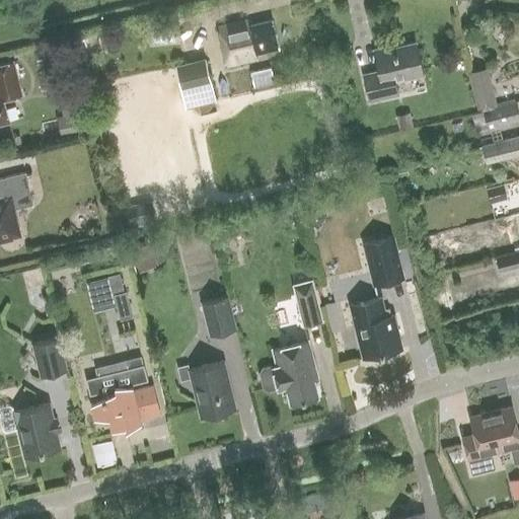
[(254,54),(278,48),(271,19),(249,24),(248,22),(247,22),(246,19),(218,26),(227,66),(256,59),(254,54)]
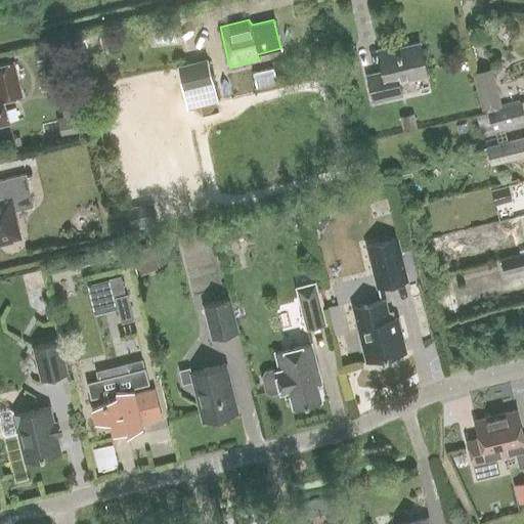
[(399,81),(427,75),(420,42),(398,47),(397,45),(378,50),(383,72),(367,75),(374,103),(402,96),(399,81)]
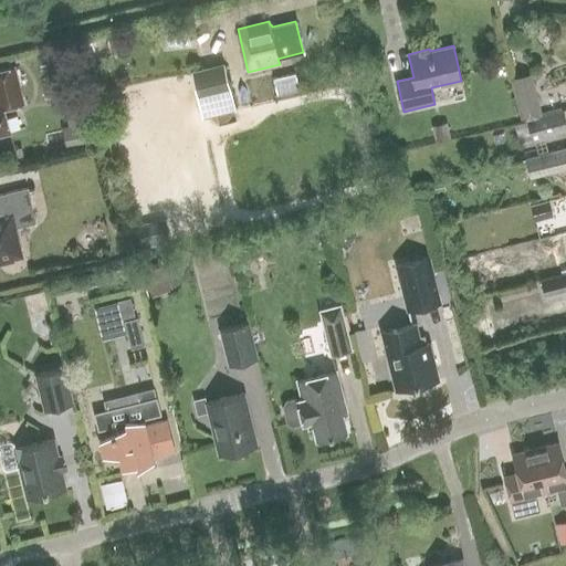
[(192,71),(202,118),(234,111),(224,64),(192,71)]
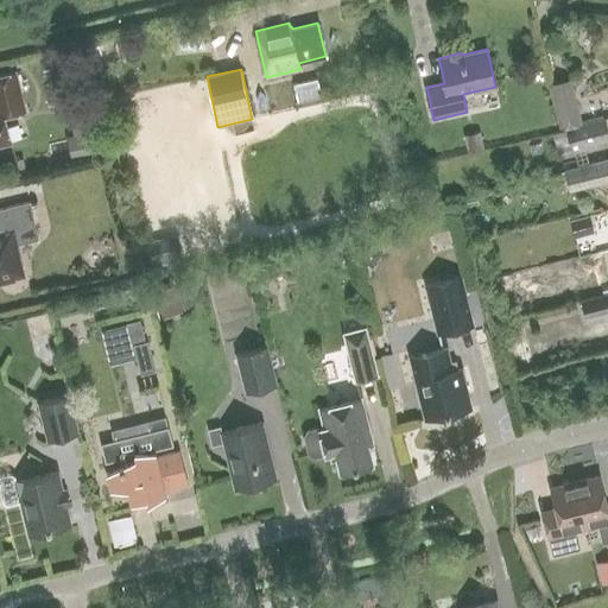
[(4,115),(25,111),(16,71),(0,75),(0,145),(11,143),(4,115)]
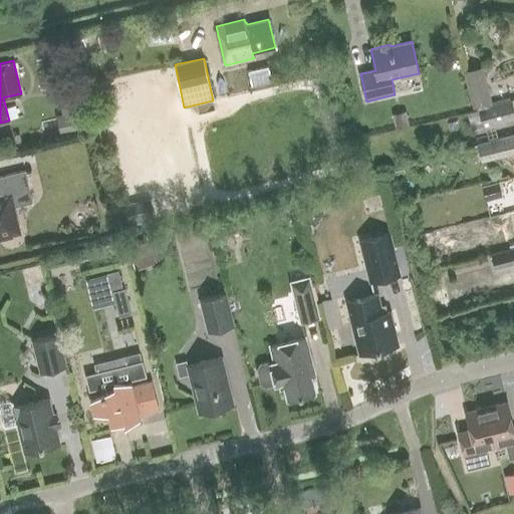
[(274,83),(269,66),(248,71),(252,88),(274,83)]
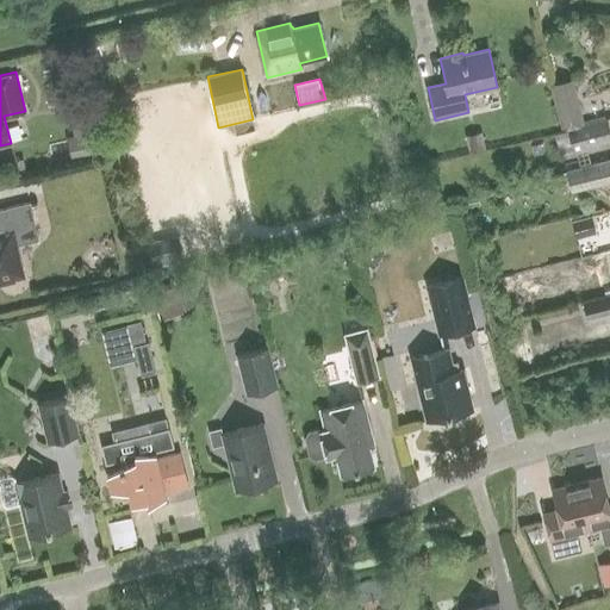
[(561,129),(584,123),(572,79),(549,85),(561,129)]
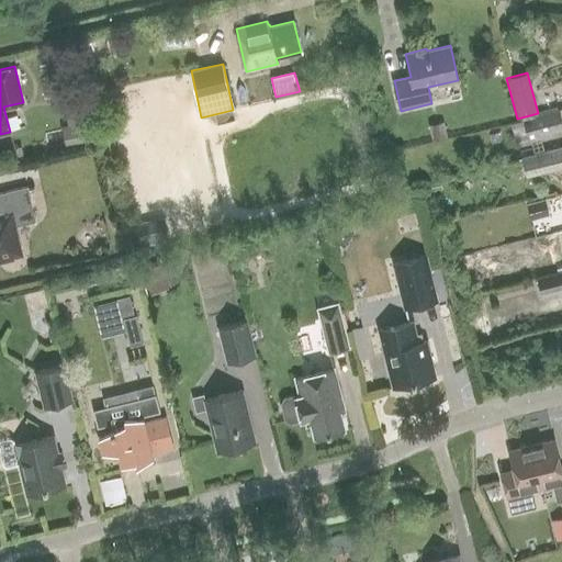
[(90,91),(67,96),(76,142),(100,137),(90,91)]
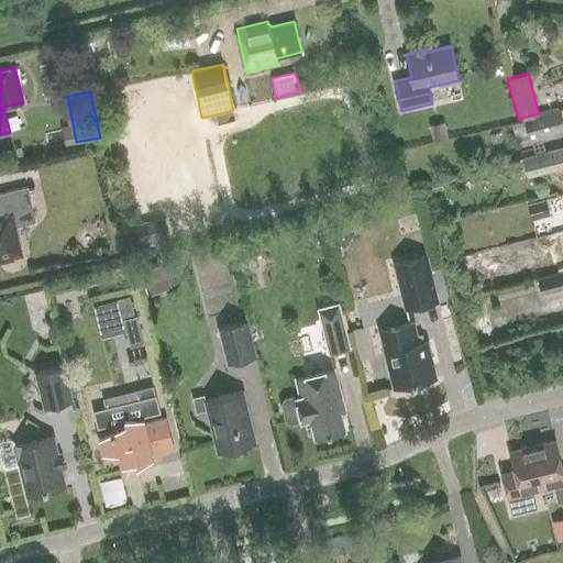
[(523,119),(529,139),(562,130),(562,123),(559,109),(523,119)]
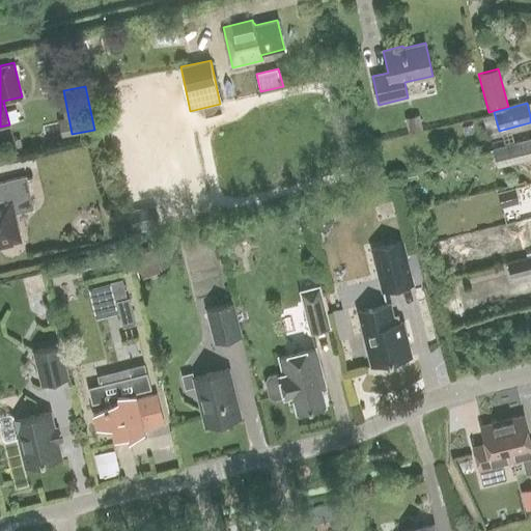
[(422,131),(419,115),(406,118),(410,134),(422,131)]
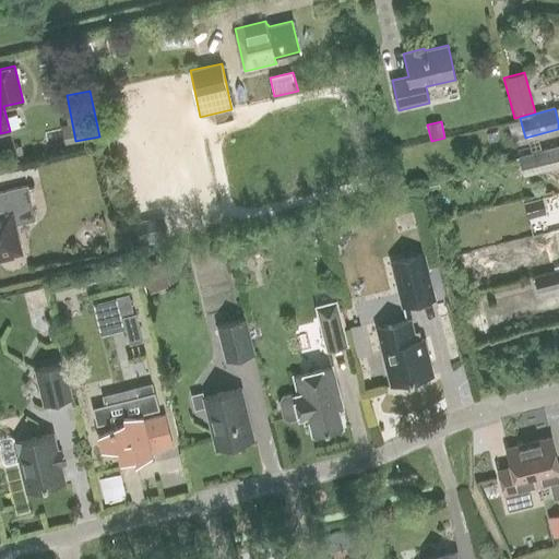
[(558,166),(558,145),(519,156),(523,176),(558,166)]
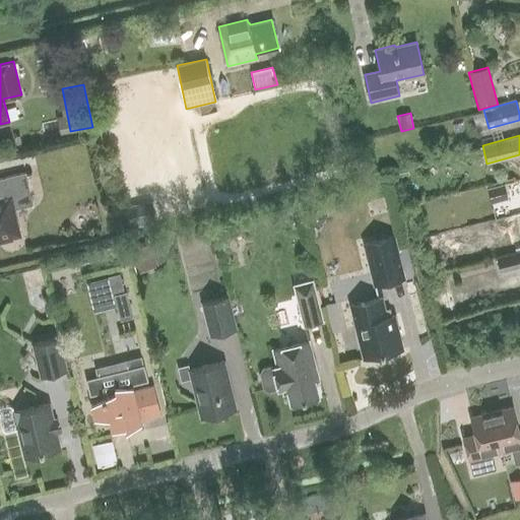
[(13,209),(33,204),(25,173),(0,178),(0,190),(2,199),(0,199),(0,239),(19,235),(13,209)]
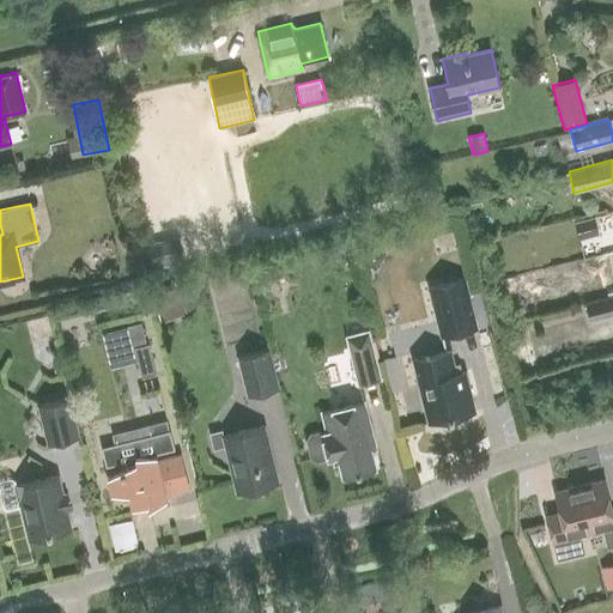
[(612,277),(599,280),(602,295),(612,291),(612,261),(612,266),(612,277)]
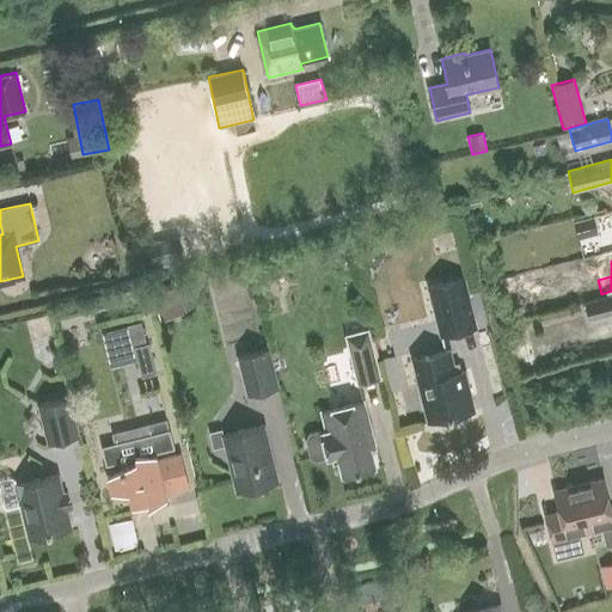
[(428,283),(433,304),(440,337),(478,328),(466,275),(428,283)]
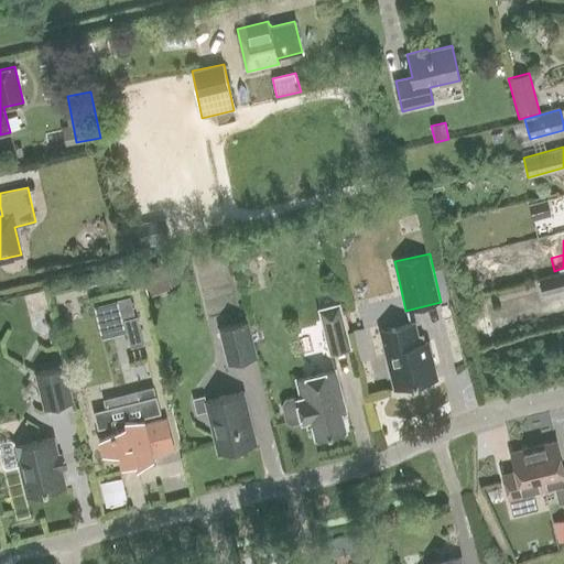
[(171,289),(160,257),(137,264),(148,296),(171,289)]
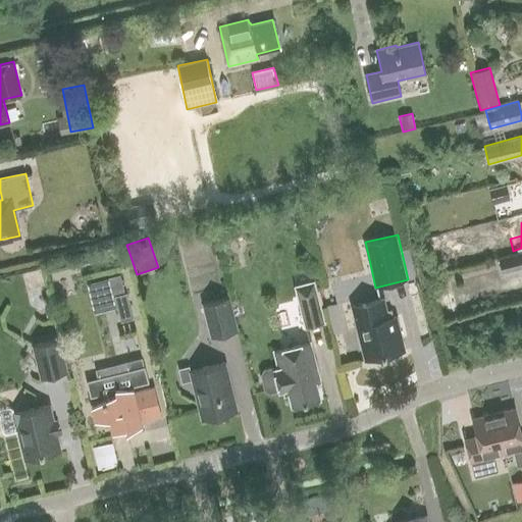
[(521,251),(499,258),(503,273),(521,268),(521,251)]
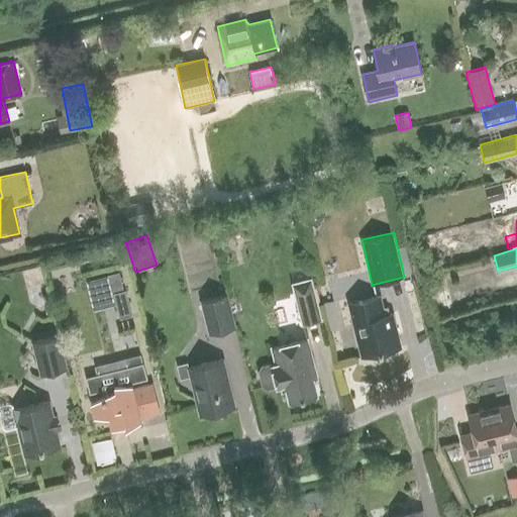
[(291,283),(302,324),(322,319),(311,278),(291,283)]
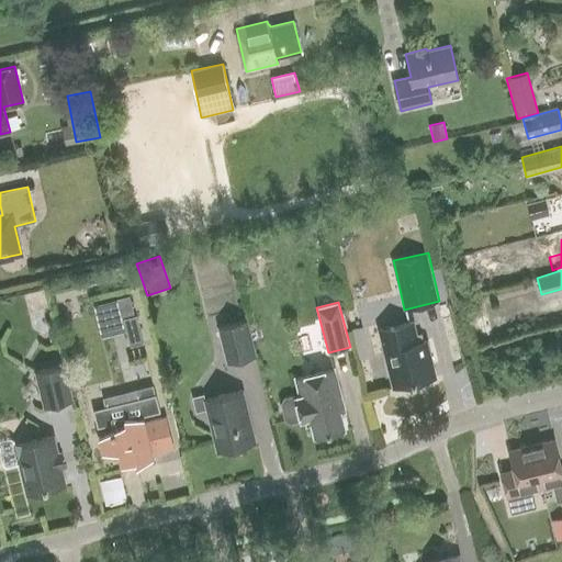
[(143,343),(136,315),(124,318),(131,346),(143,343)]
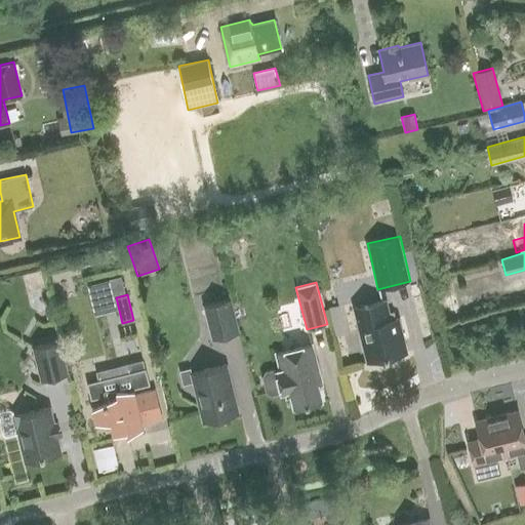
[(203,305),(211,339),(238,332),(230,298),(203,305)]
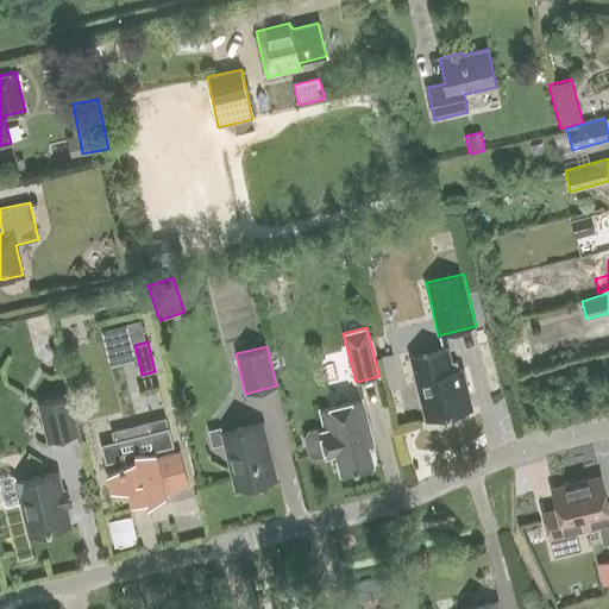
[(453,371),(447,349),(410,358),(426,420),(472,409),(463,370),(453,371)]
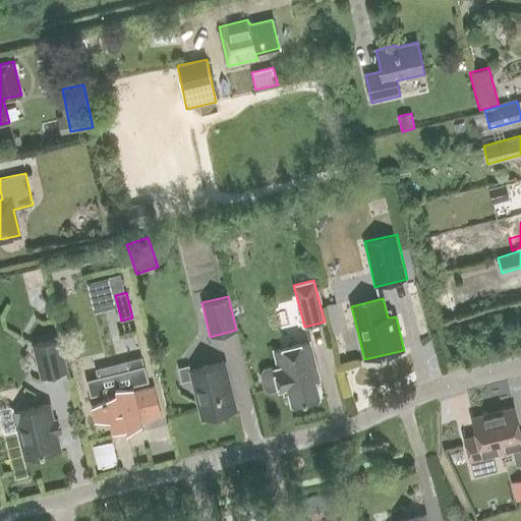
[(32,344),(40,379),(68,371),(60,337),(32,344)]
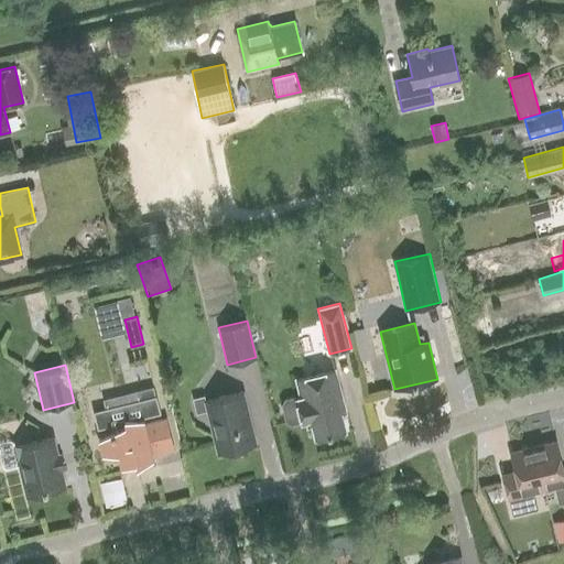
[(296,379),(301,394),(284,399),(281,404),(285,422),(291,424),(306,420),(308,426),(313,425),(315,437),(346,431),(342,413),(346,412),(335,369),(296,379)]
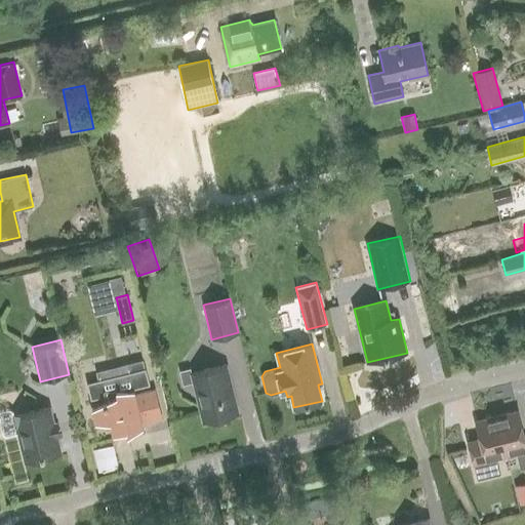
[(162,419),(155,390),(134,394),(133,389),(149,385),(145,369),(130,372),(128,365),(98,372),(101,379),(87,384),(91,399),(105,396),(106,401),(92,409),(95,422),(111,422),(113,431),(114,431),(126,431),(127,435),(127,436),(144,428),(143,427),(143,423),(162,419)]
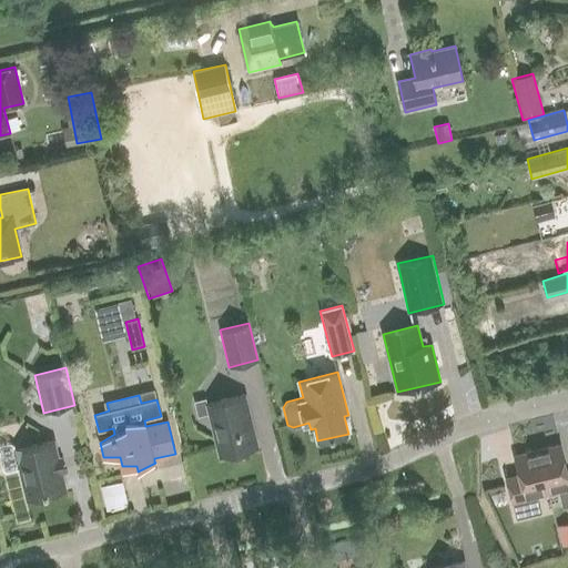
[(206,404),(220,456),(231,454),(235,456),(244,454),(246,449),(257,447),(245,395),(206,404)]
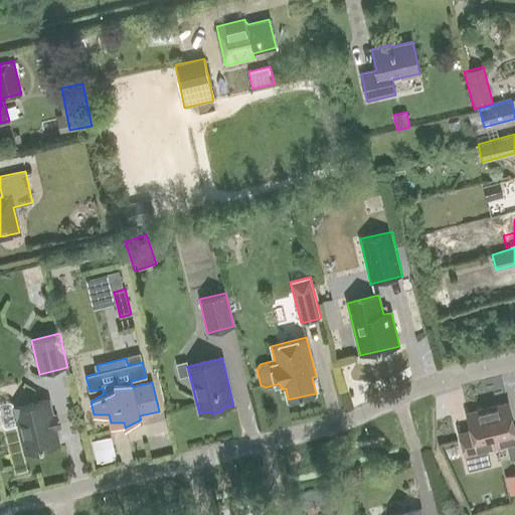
[(6,430),(18,426),(23,450),(39,446),(40,449),(59,445),(55,427),(58,426),(55,416),(53,416),(48,399),(14,408),(13,403),(9,401),(0,403),(0,419),(2,426),(6,430)]
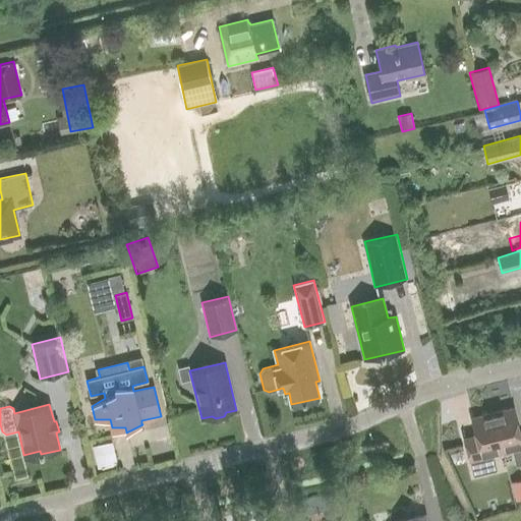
[(514,408),(493,413),(503,452),(512,450),(516,466),(520,464),(520,432),(520,433),(514,408)]
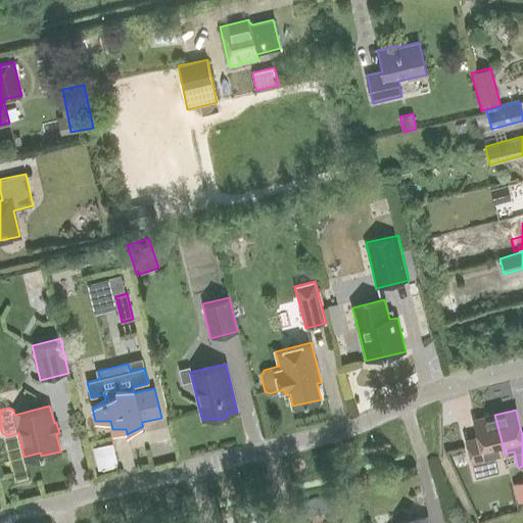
[(505,454),(494,415),(474,420),(480,445),(469,448),(476,478),(498,473),(495,457),(505,454)]
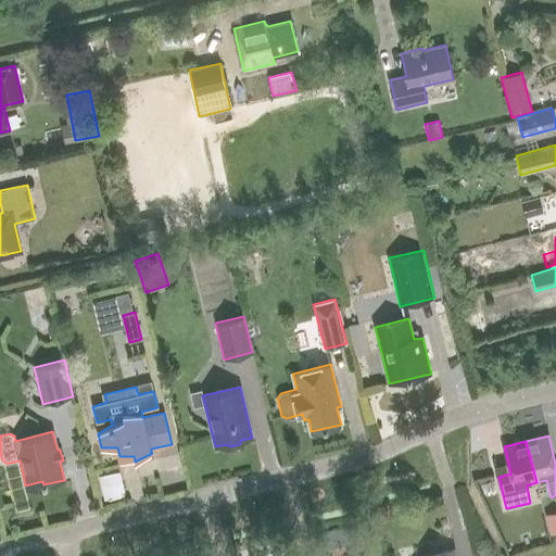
[(109,496),(130,494),(127,469),(105,471),(109,496)]
